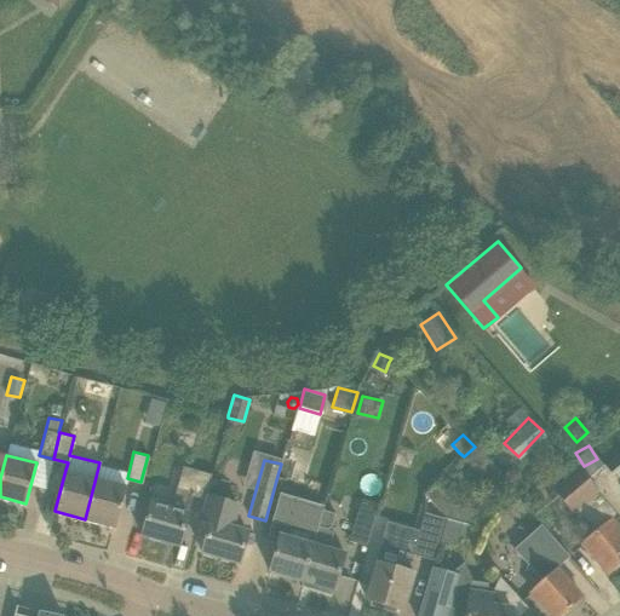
[(619,462),(610,471),(604,464),(587,477),(619,514),(619,462)]
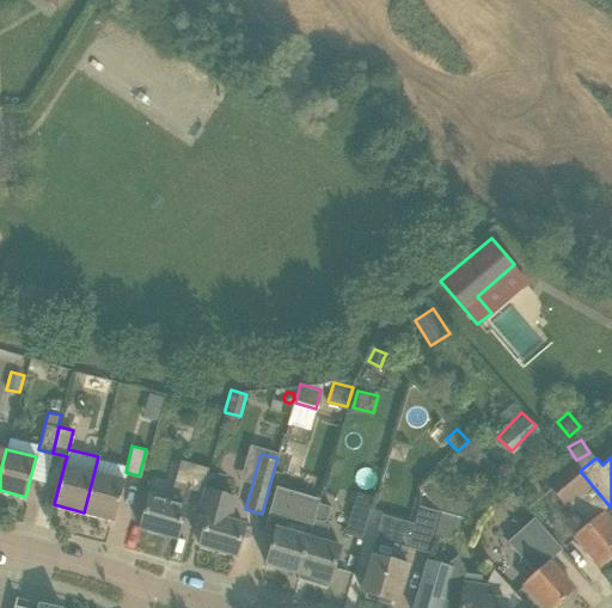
[(148,495),(140,527),(177,538),(185,505),(190,487),(190,485),(189,485),(195,462),(185,460),(179,483),(175,480),(169,501),(148,495)]
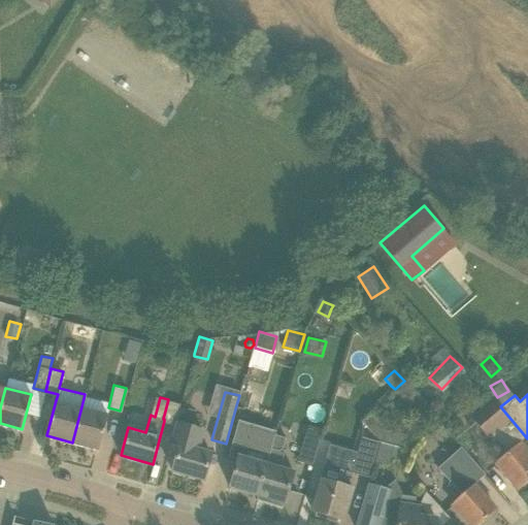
[(518,488),(527,480),(527,455),(527,454),(527,453),(527,452),(521,445),(527,439),(493,398),(470,416),(488,436),(492,433),(507,452),(496,461),(518,488)]
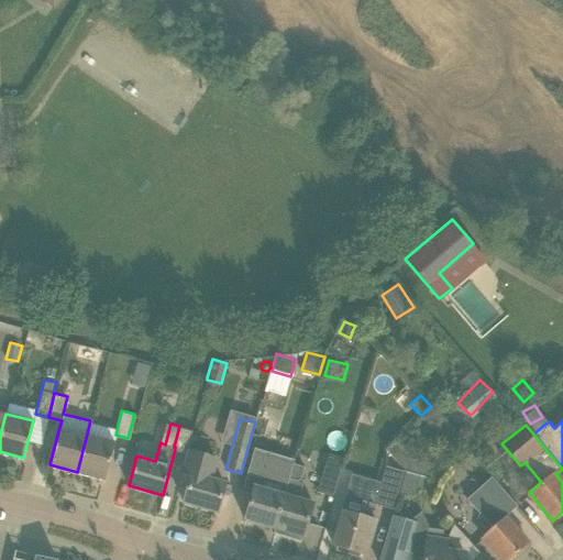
[(175,449),(187,451),(187,450),(188,449),(192,430),(179,426),(174,447),(175,447),(175,449)]
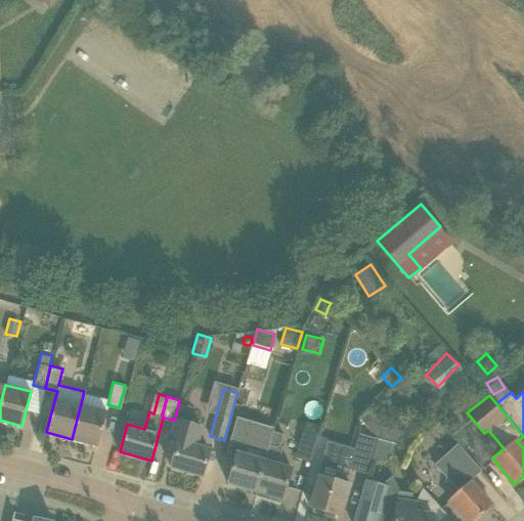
[(81,403),(72,439),(97,445),(105,410),(81,403)]
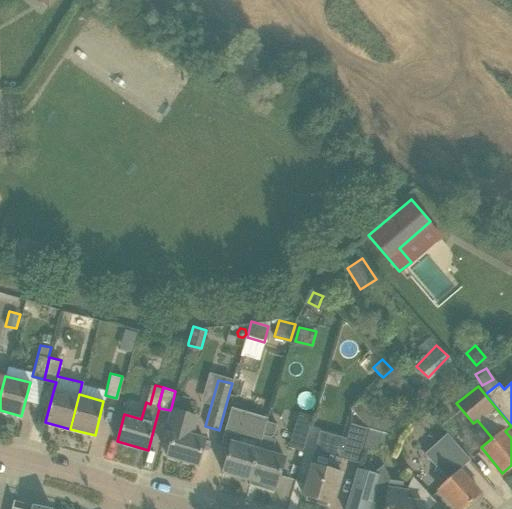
[(360,400),(360,399),(351,407),(358,416),(368,427),(381,431),(385,418),(373,414),(361,400),(360,400)]
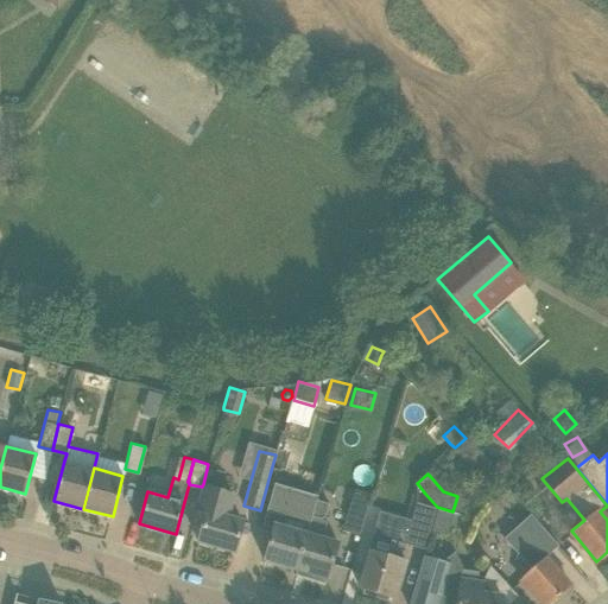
[(202,485),(202,487),(196,508),(207,512),(198,540),(235,551),(242,521),(227,517),(234,494),(203,484),(202,485)]
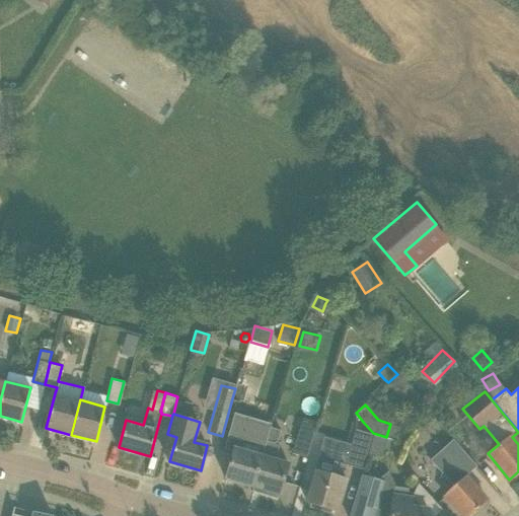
[(225,477),(252,486),(270,426),(234,415),(224,446),(234,448),(225,477)]
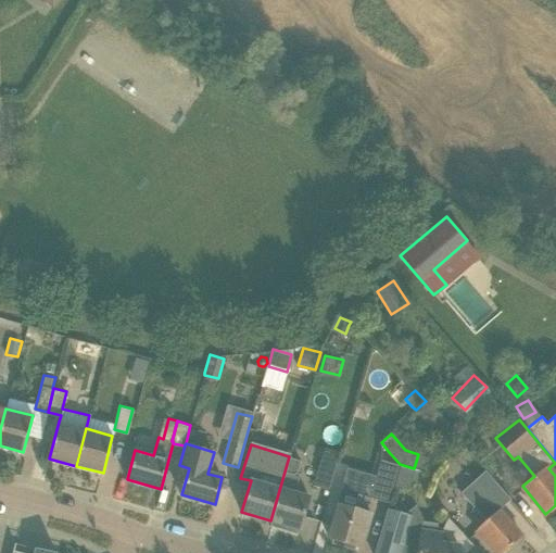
[(321,454),(313,484),(330,488),(338,460),(321,454)]
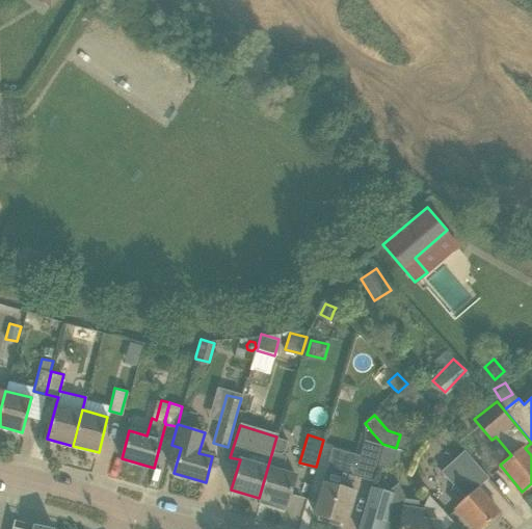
[(285,505),(287,506),(296,474),(281,470),(286,454),(284,453),(288,440),(276,437),(259,498),(258,502),(260,502),(261,498),(270,501),(270,504),(284,508),(285,505)]
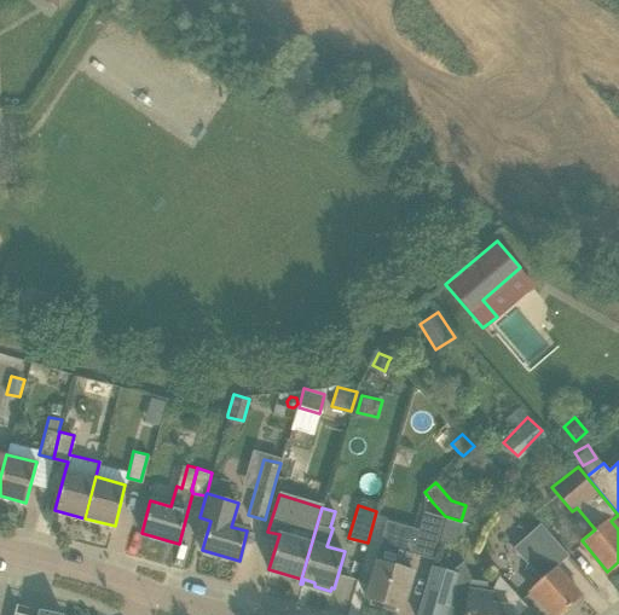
[(418,553),(434,558),(443,527),(445,516),(423,510),(414,544),(421,546),(418,553)]
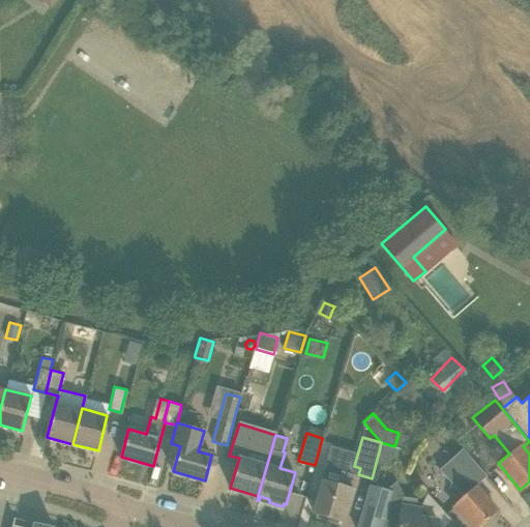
[(324,459),(347,467),(353,450),(330,442),(324,459)]
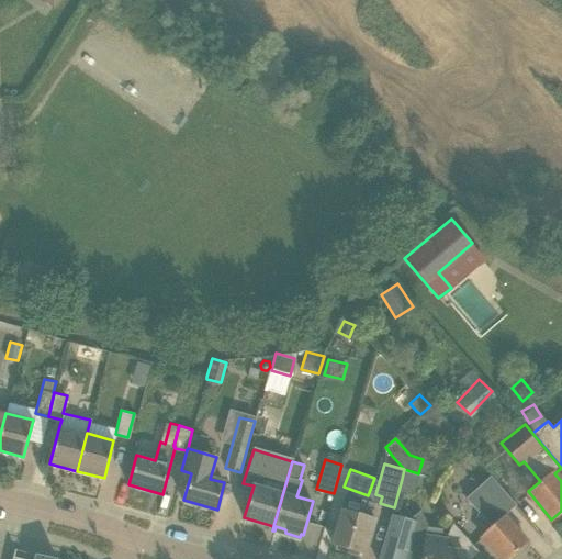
[(481,536),(502,558),(507,558),(527,541),(504,515),(516,504),(491,476),(467,498),(492,526),(481,536)]
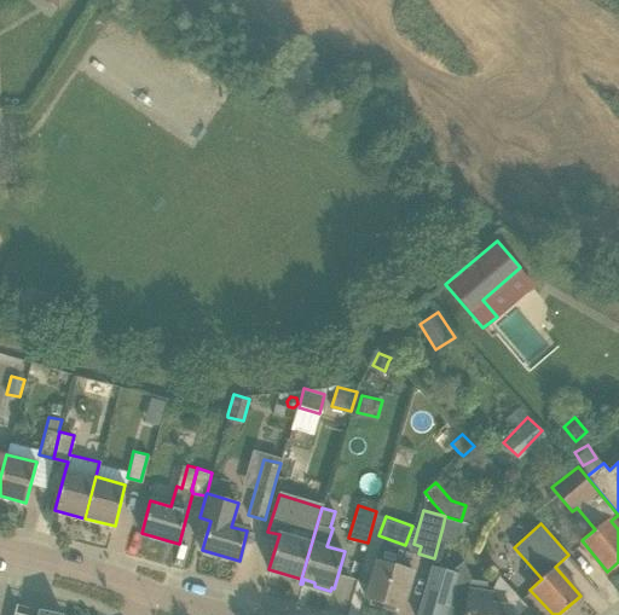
[(408,569),(412,552),(381,543),(375,560),(377,561),(366,597),(371,599),(371,602),(383,605),(383,603),(400,608),(405,592),(412,570),(408,569)]
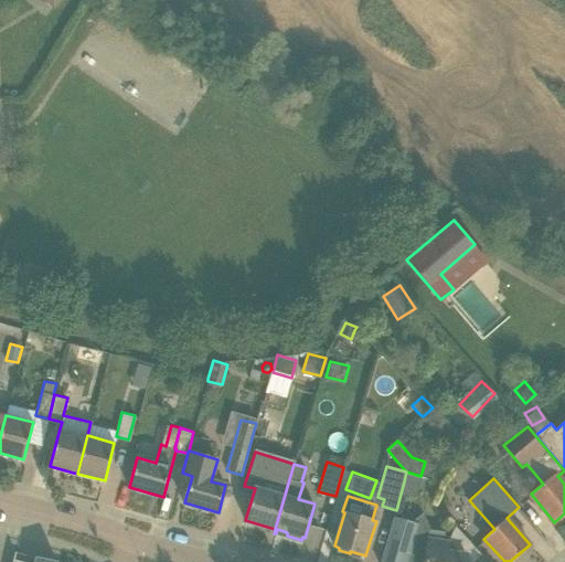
[(424,561),(428,538),(429,529),(423,515),(409,521),(394,517),(381,561),(424,561)]
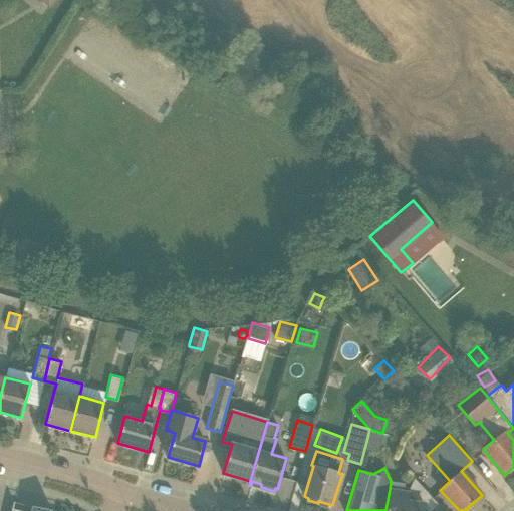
[(391,481),(390,489),(386,510),(422,510),(424,504),(407,502),(409,491),(404,490),(405,483),(391,481)]
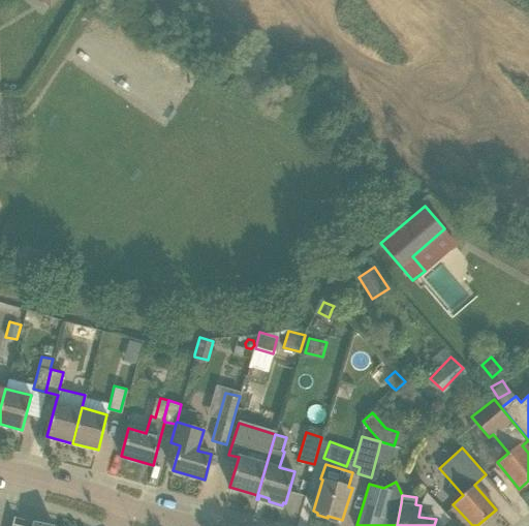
[(13,516),(10,525),(54,525),(33,520),(31,525),(27,525),(13,523),(16,516),(13,516)]
